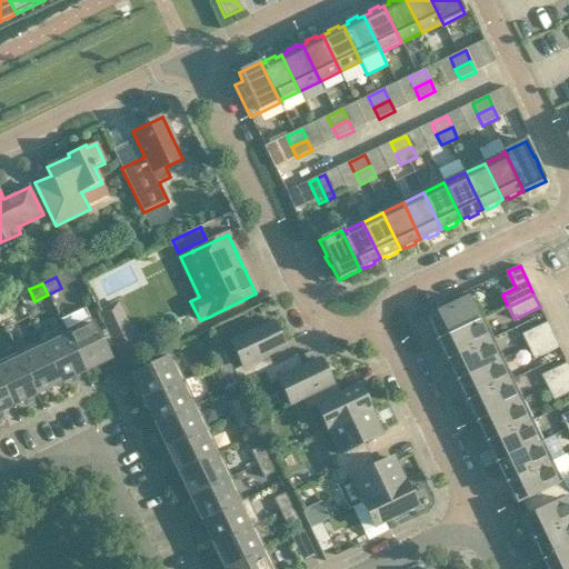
[(437,340),(437,341),(483,319),(473,298),(428,320),(437,340)]
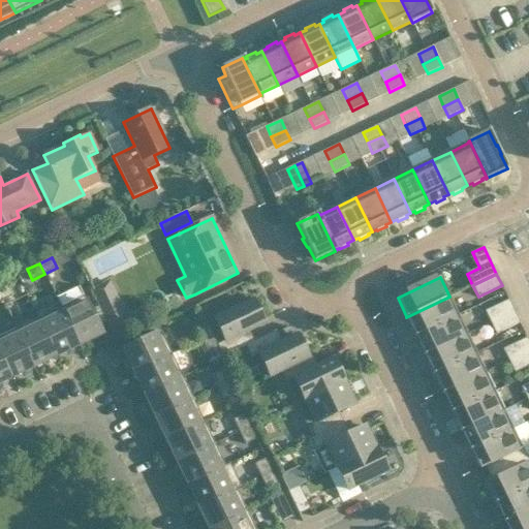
[(0,288),(0,296),(1,298),(2,301),(14,294),(9,284),(0,288)]
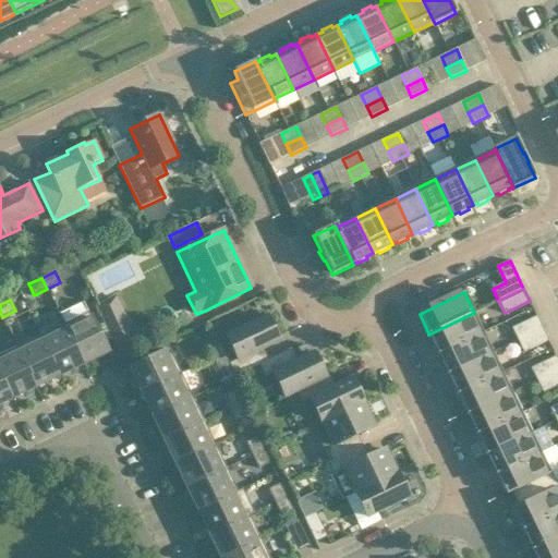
[(62,319),(64,325),(83,364),(107,352),(84,302),(59,314),(62,319)]
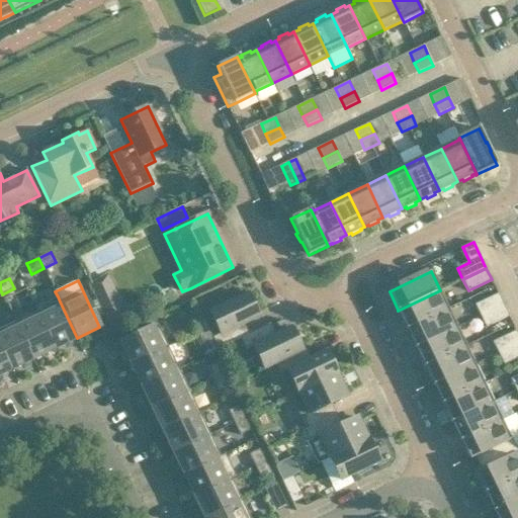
[(130,318),(116,290),(98,298),(110,326),(130,318)]
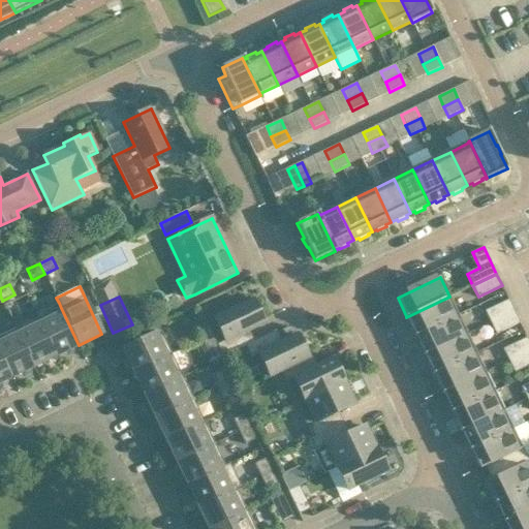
[(415,336),(459,315),(449,297),(406,317),(407,317),(415,335),(414,336),(415,336)]
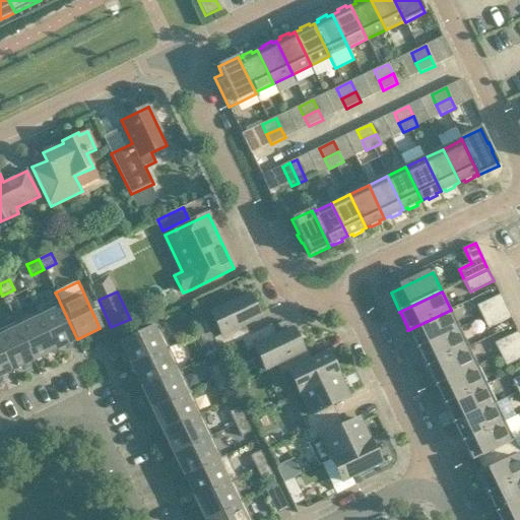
[(477,306),(482,318),(506,307),(500,295),(477,306)]
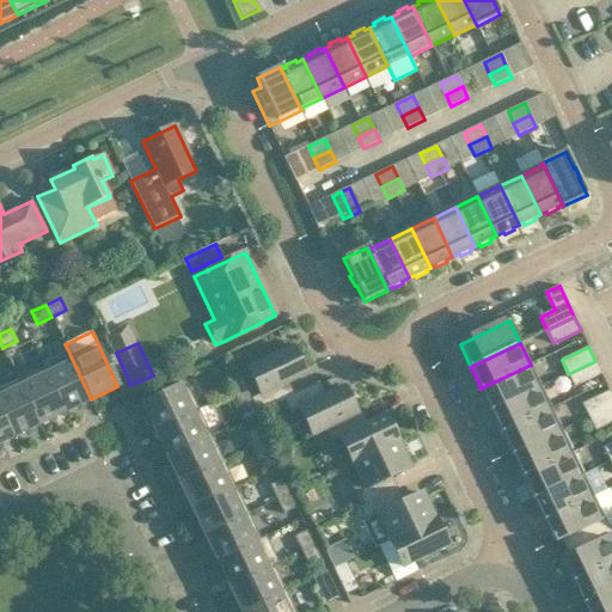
[(258,414),(285,402),(285,401),(287,399),(286,399),(281,387),(306,374),(293,348),(248,369),(261,395),(251,399),(258,414)]
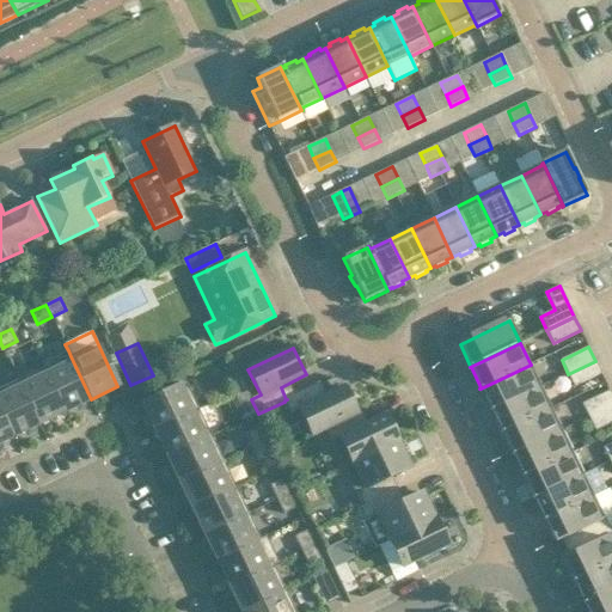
[(91,399),(71,356),(68,350),(42,362),(44,368),(65,411),(91,399)]
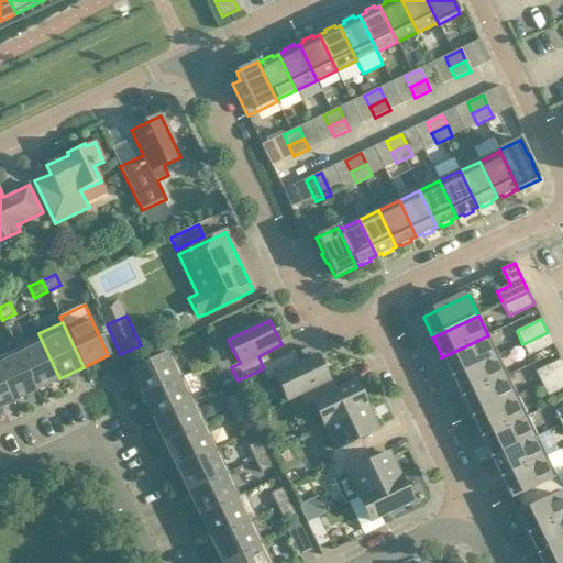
[(548,332),(522,344),(528,356),(553,344),(548,332)]
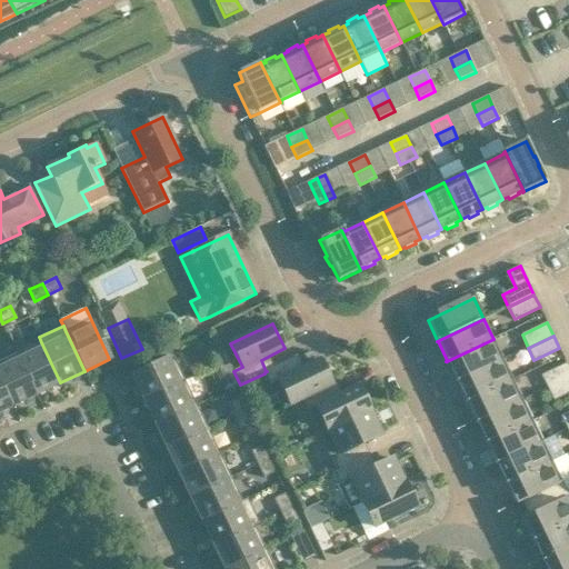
[(456,381),(456,382),(503,359),(493,339),(447,361),(447,362),(448,361),(457,381),(456,381)]
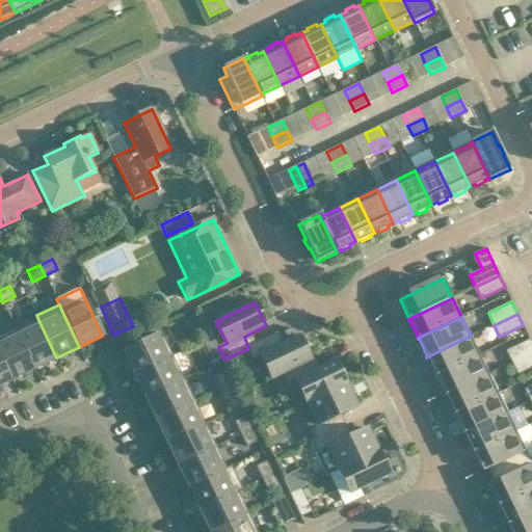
[(56,357),(38,320),(17,330),(34,369),(56,357)]
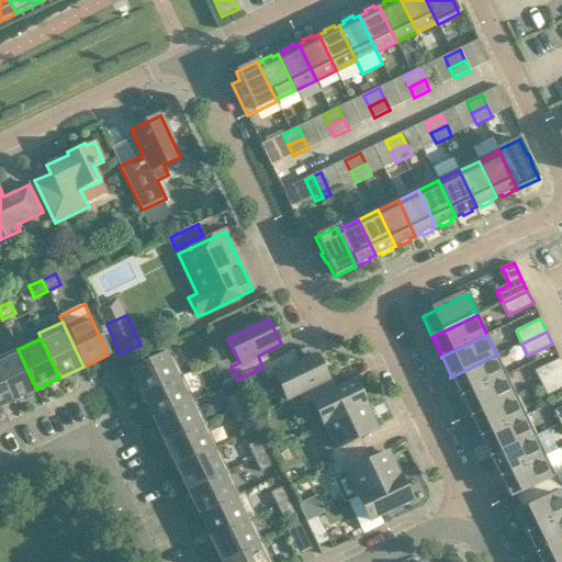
[(209,348),(214,361),(226,356),(220,343),(209,348)]
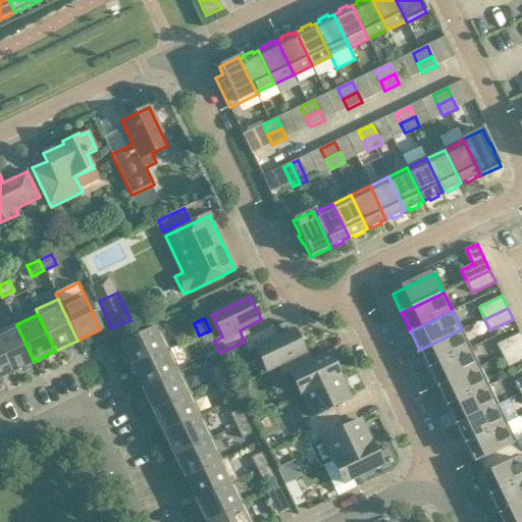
[(0,348),(11,372),(34,362),(16,324),(0,331),(0,348)]
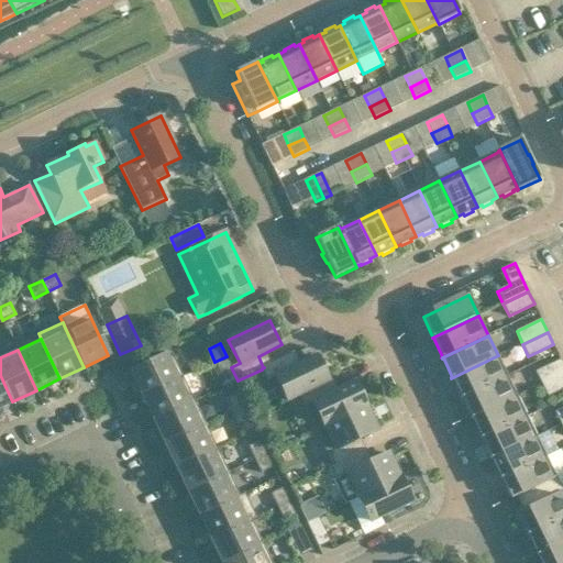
[(172,353),(135,371),(131,372),(143,397),(183,377),(172,353)]
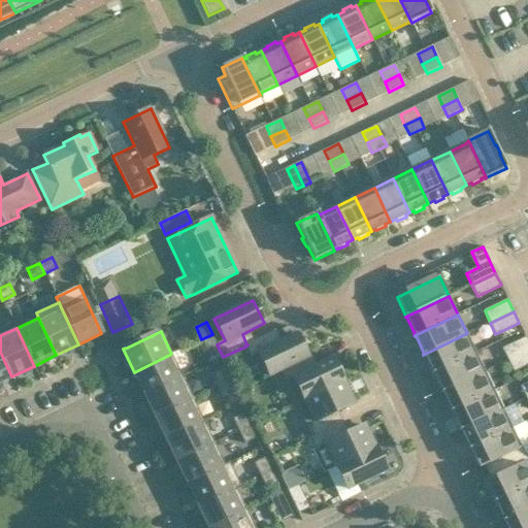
[(259,354),(269,375),(308,357),(297,334),(274,344),(269,333),(246,344),(248,344),(245,345),(245,347),(251,358),(259,354)]
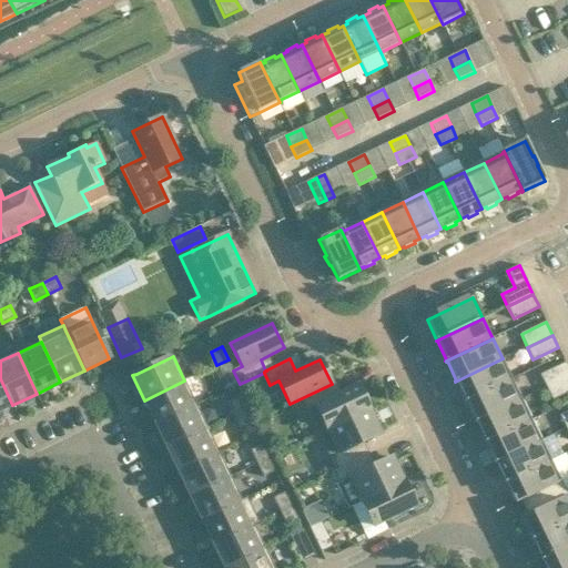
[(465,401),(465,402),(511,379),(503,358),(455,382),(456,382),(457,382),(466,401),(465,401)]
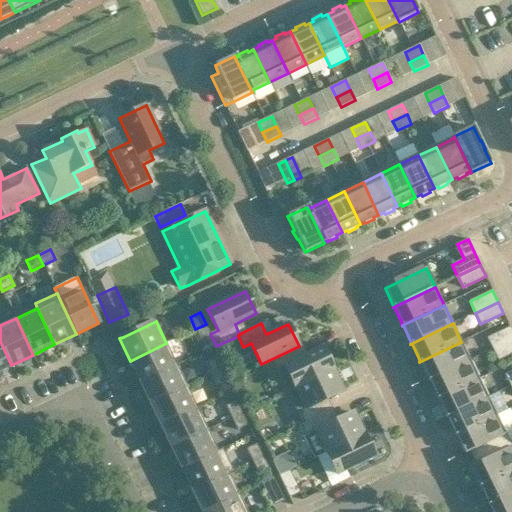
[(211,336),(206,324),(195,329),(201,341),(211,336)]
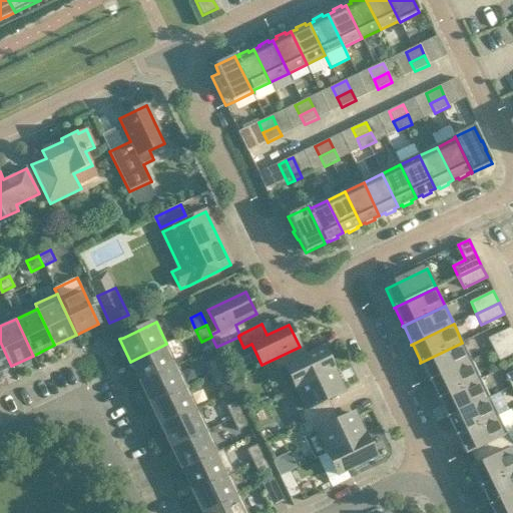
[(512,340),(512,332),(511,328),(488,339),(494,350),(512,340)]
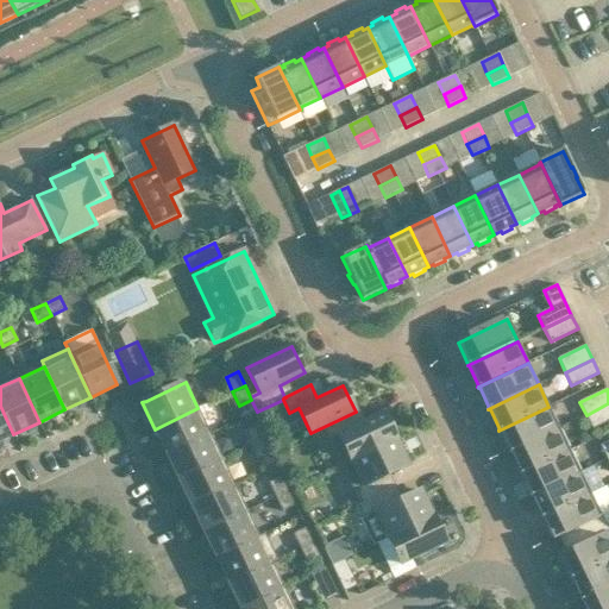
[(608,403),(586,415),(592,429),(608,421),(608,403)]
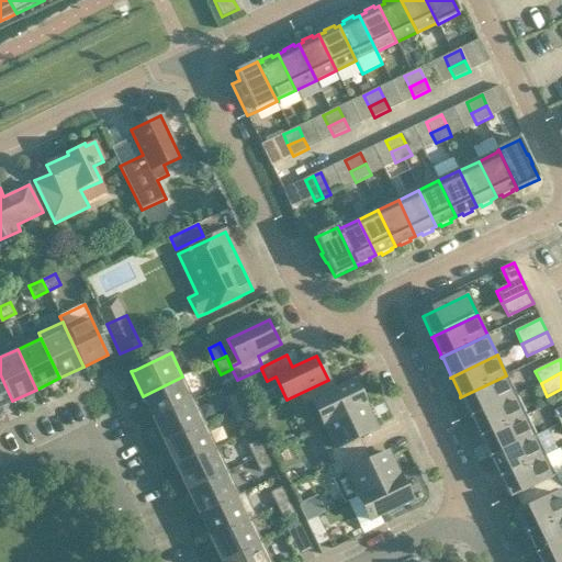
[(0,406),(12,401),(0,374),(0,406)]
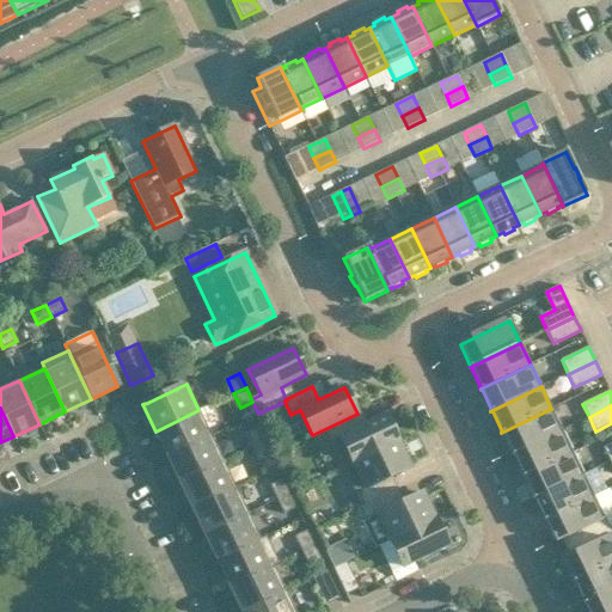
[(513,453),(512,454),(562,430),(551,409),(501,433),(502,434),(502,433),(513,453)]
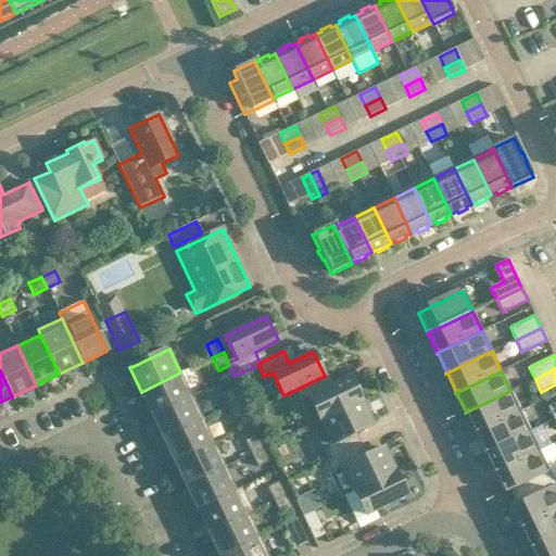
[(141,392),(152,415),(192,396),(180,373),(141,392)]
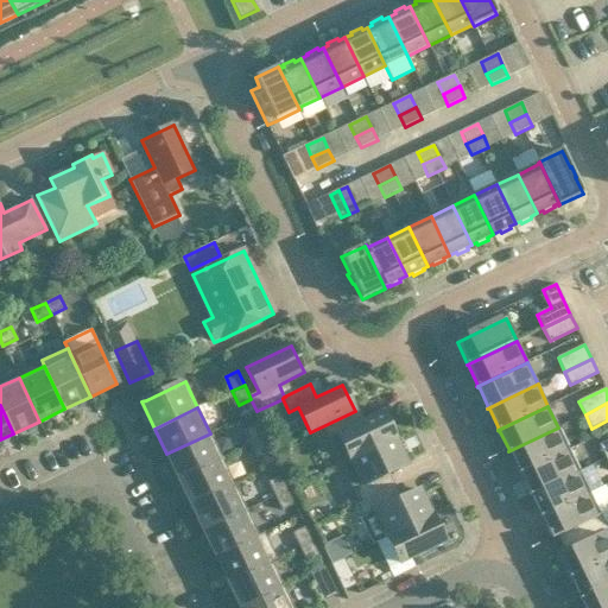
[(342,464),(350,461),(396,439),(382,413),(358,425),(352,413),(355,412),(355,411),(310,432),(310,434),(323,428),(330,439),(342,464)]
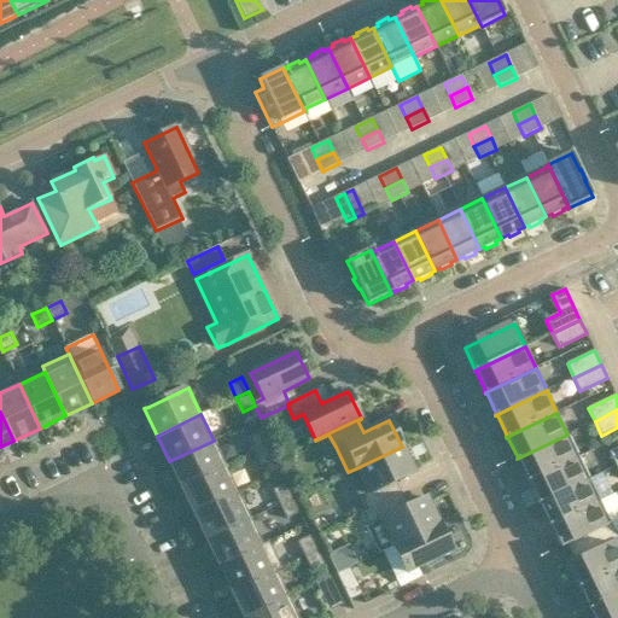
[(248,438),(255,453),(267,447),(260,432),(248,438)]
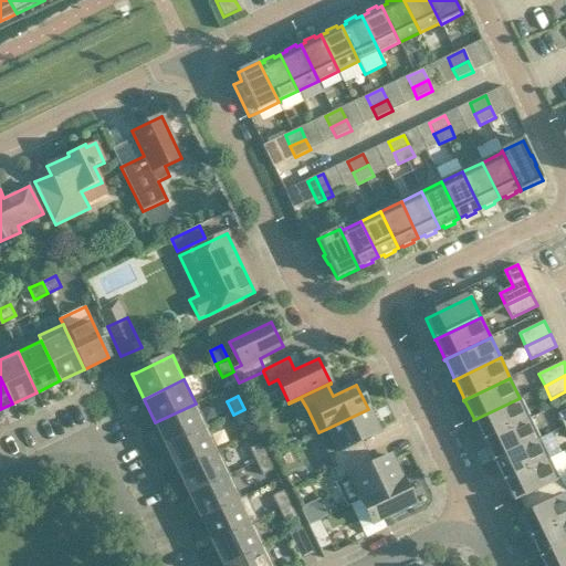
[(483,440),(483,441),(530,419),(520,398),(473,420),(473,421),(474,421),(484,440),(483,440)]
